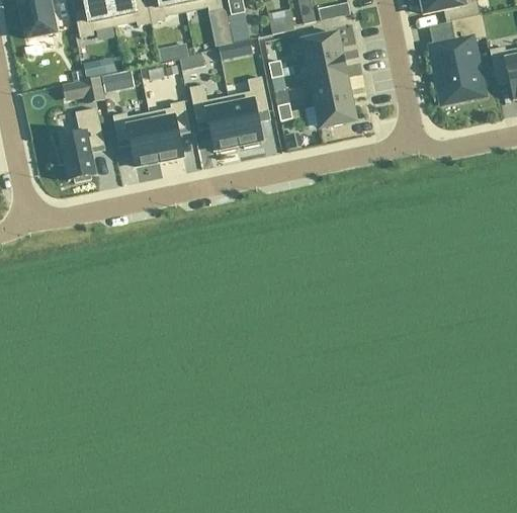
[(18,0),(26,37),(57,31),(50,0),(18,0)]
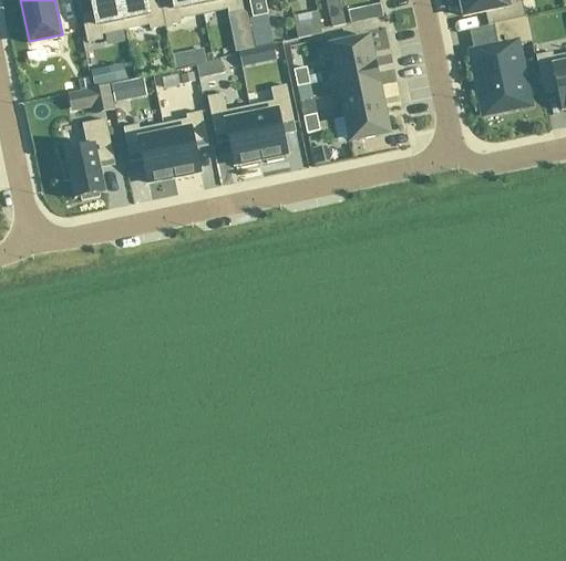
[(92,0),(94,8),(81,11),(88,40),(103,37),(102,32),(125,28),(120,0),(92,0)]
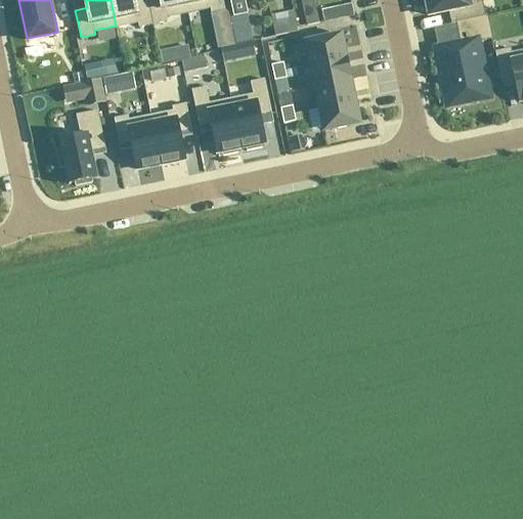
[(111,0),(116,26),(138,20),(139,25),(153,22),(148,0),(111,0)]
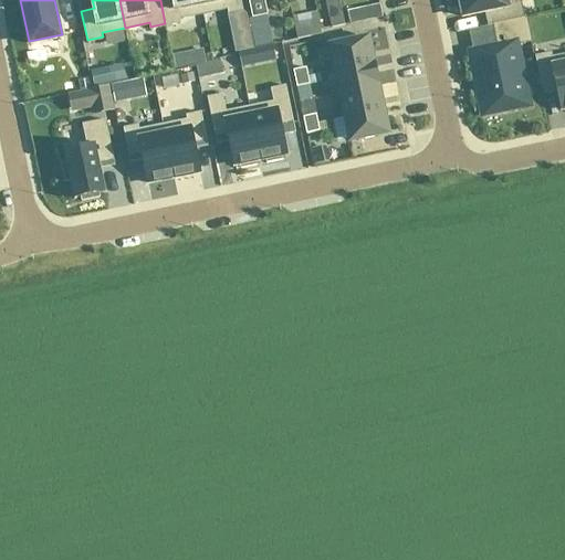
[(160,0),(165,23),(180,21),(179,17),(203,11),(200,0),(160,0)]
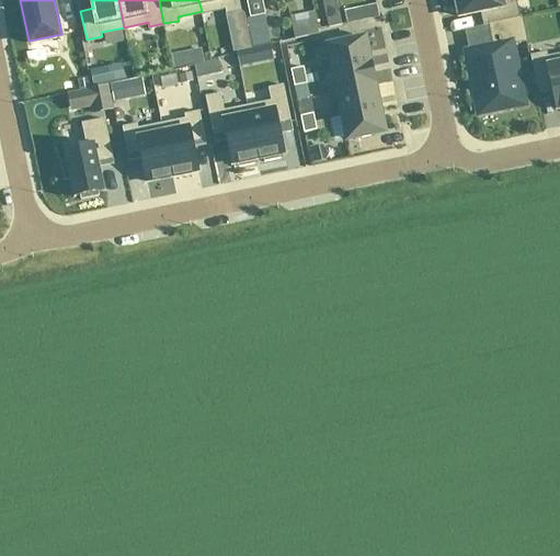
[(198,0),(202,11),(225,7),(226,11),(241,8),(239,0),(198,0)]
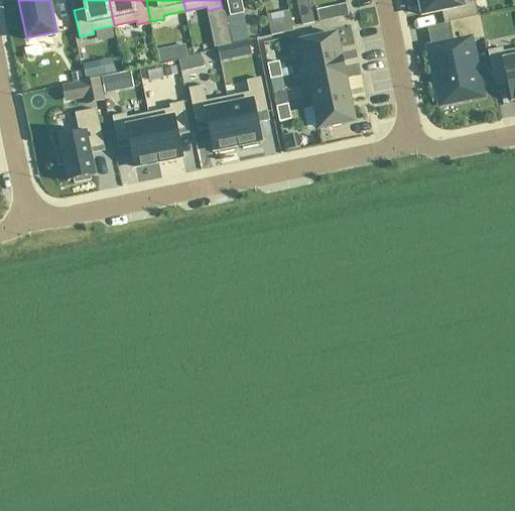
[(227,0),(230,14),(244,11),(241,0),(227,0)]
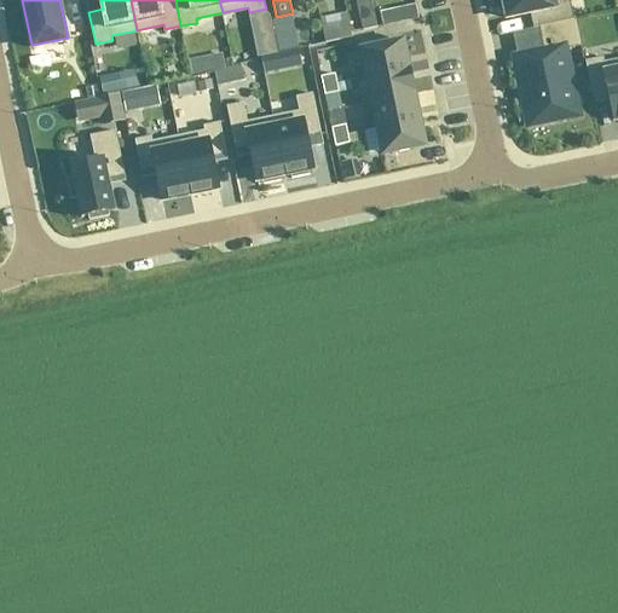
[(566,0),(498,0),(501,12),(506,11),(507,15),(532,10),(536,12),(538,24),(573,17),(571,0),(566,0)]
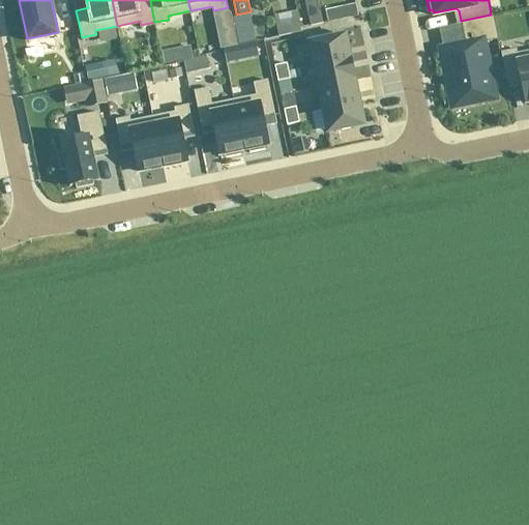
[(323,21),(321,12),(309,15),(311,23),(323,21)]
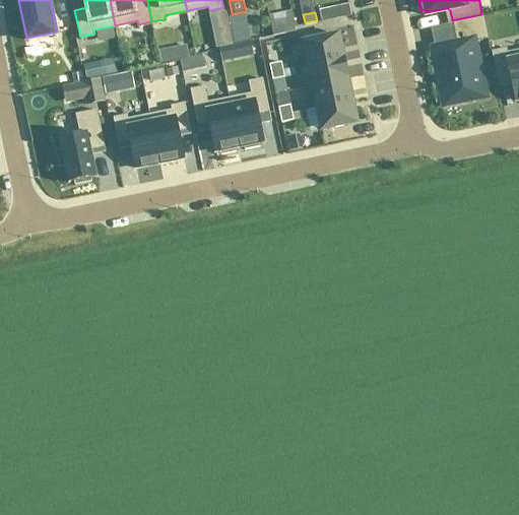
[(444,102),(459,99),(484,93),(473,39),(489,36),(484,13),(481,14),(452,20),(457,41),(433,46),(444,98),(444,102)]
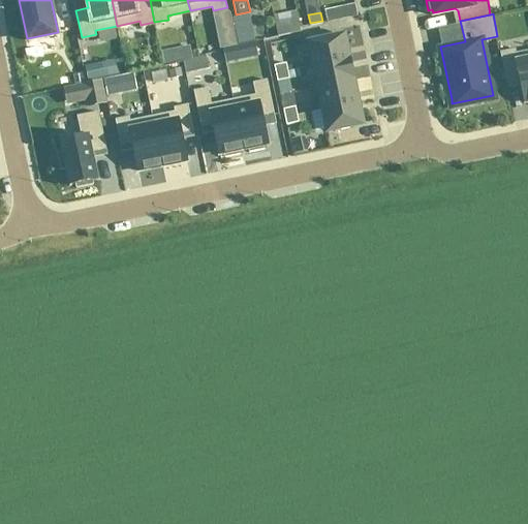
[(290,31),(288,23),(276,26),(278,34),(290,31)]
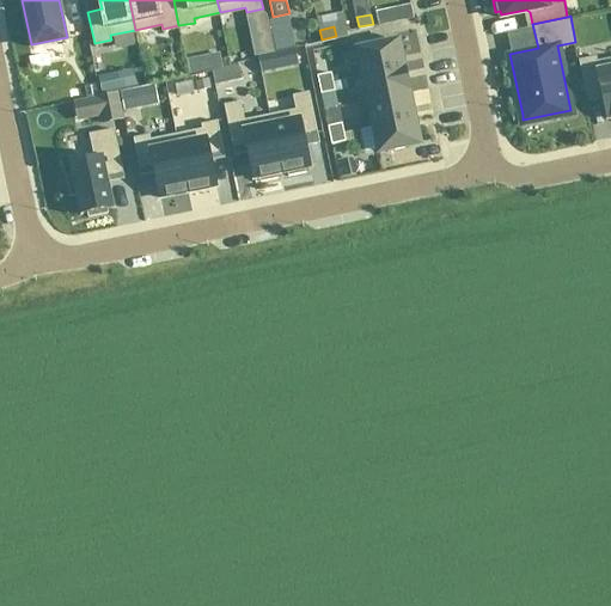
[(362,72),(404,63),(398,37),(358,47),(362,72)]
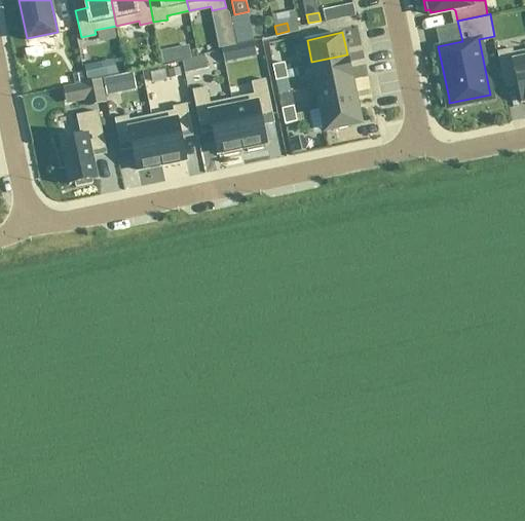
[(524,47),(514,50),(513,46),(497,49),(503,81),(518,78),(522,100),(524,99),(524,47)]
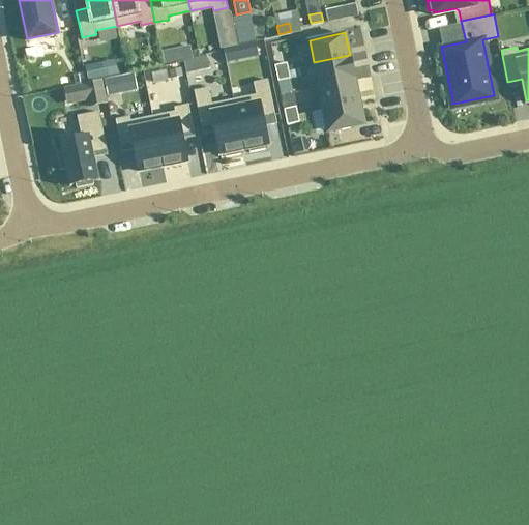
[(223,51),(194,57),(197,68),(225,63),(223,51)]
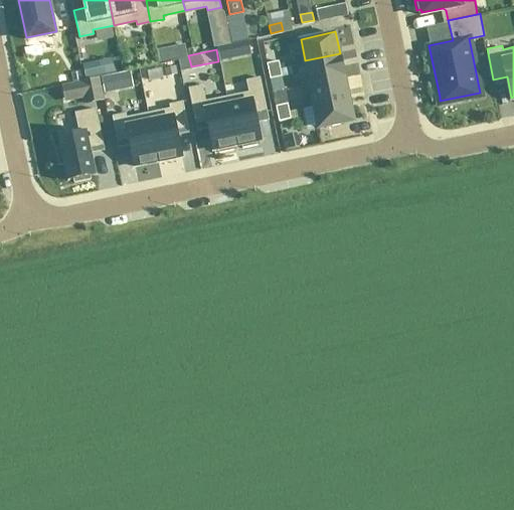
[(305,60),(309,82),(344,75),(340,53),(305,60)]
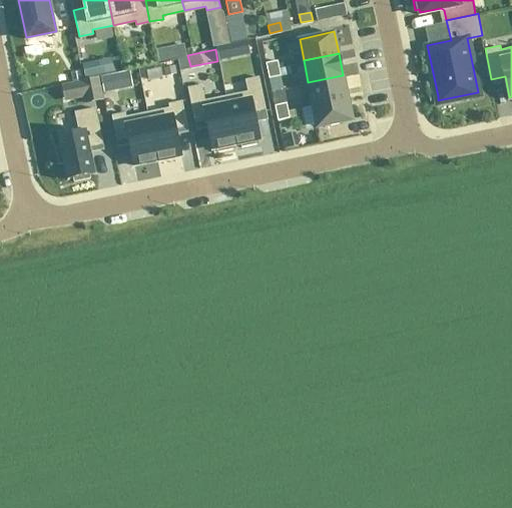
[(266,61),(268,68),(280,66),(278,58),(266,61)]
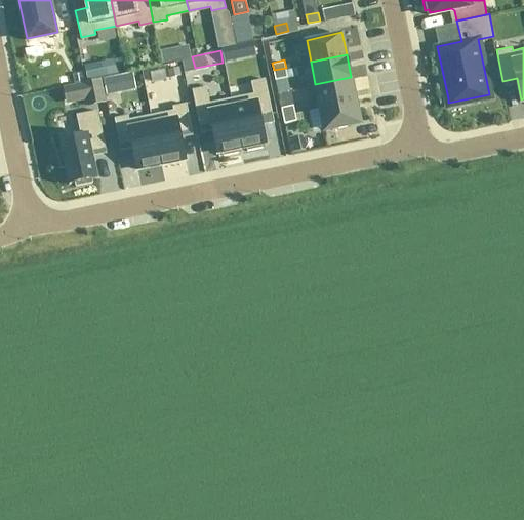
[(286,68),(274,70),(275,78),(287,76),(286,68)]
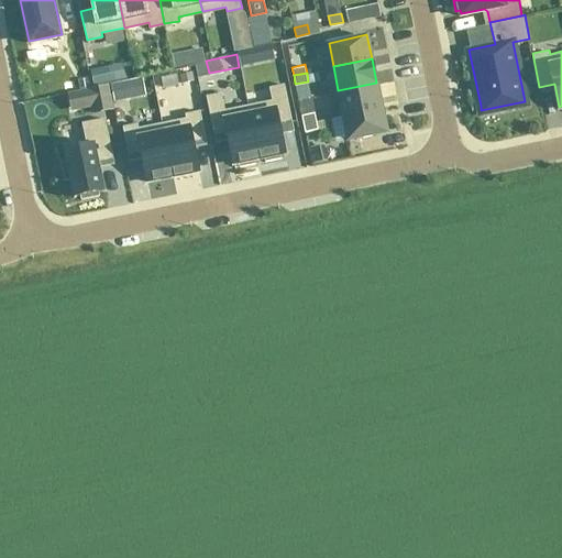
[(272,98),(249,104),(260,156),(264,155),(265,160),(282,156),(281,152),(285,151),(279,122),(293,120),(284,83),(270,86),(272,98)]
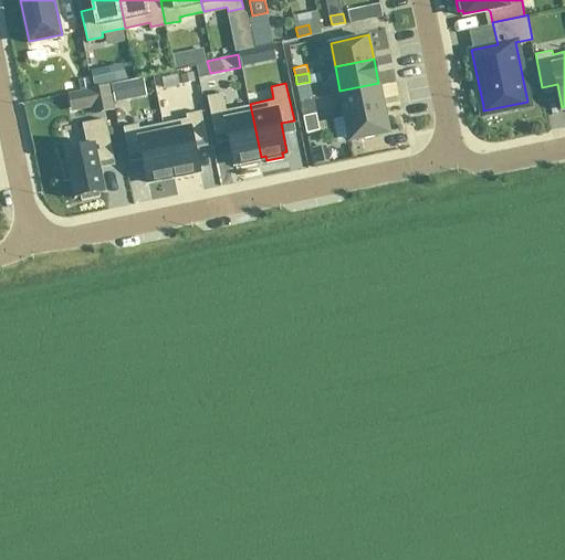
[(378,83),(339,91),(345,114),(384,106),(378,83)]
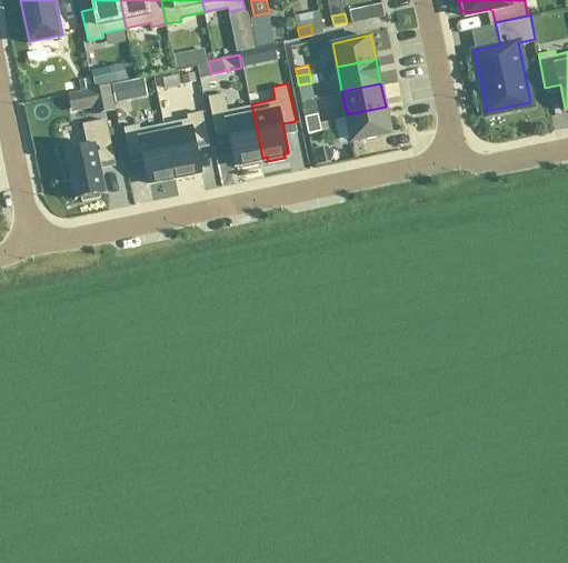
[(90,88),(91,90),(93,104),(96,111),(113,108),(108,84),(90,88)]
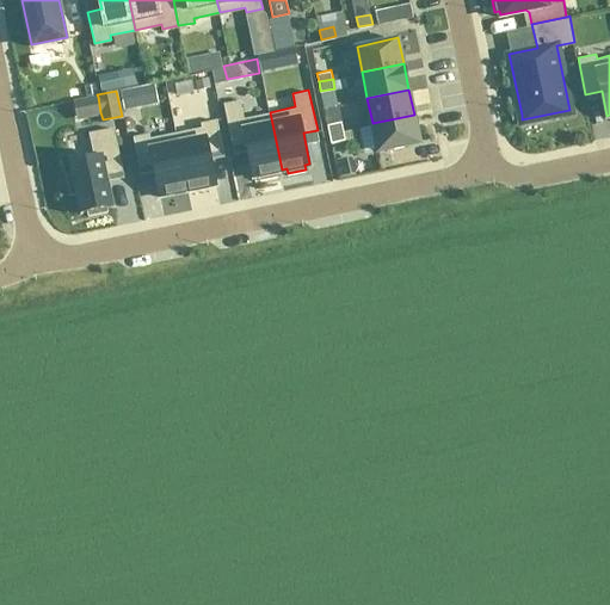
[(240,98),(223,102),(233,147),(247,144),(253,176),(258,174),(259,179),(277,176),(276,171),(282,170),(270,112),(244,117),(240,98)]
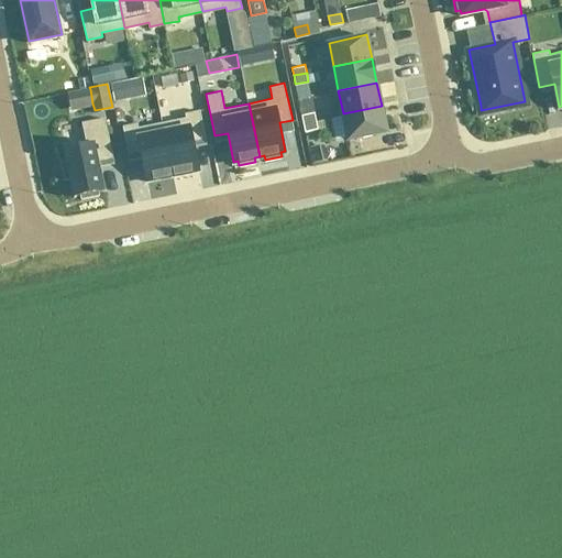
[(320,117),(339,111),(335,97),(317,102),(320,117)]
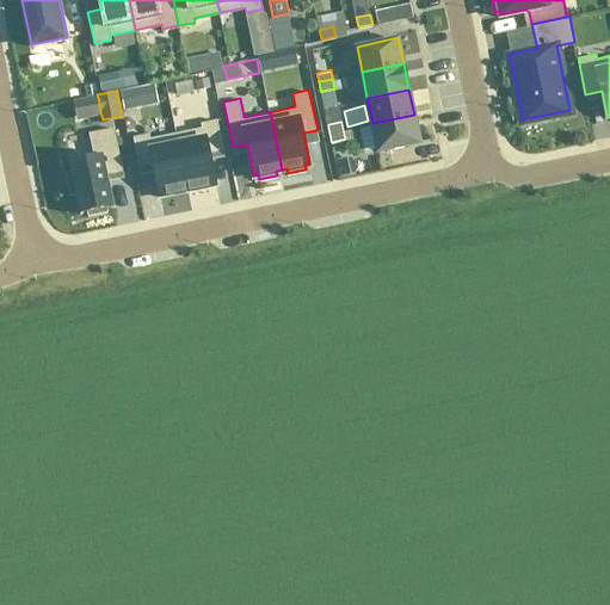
[(414,115),(373,123),(377,149),(419,141),(414,115)]
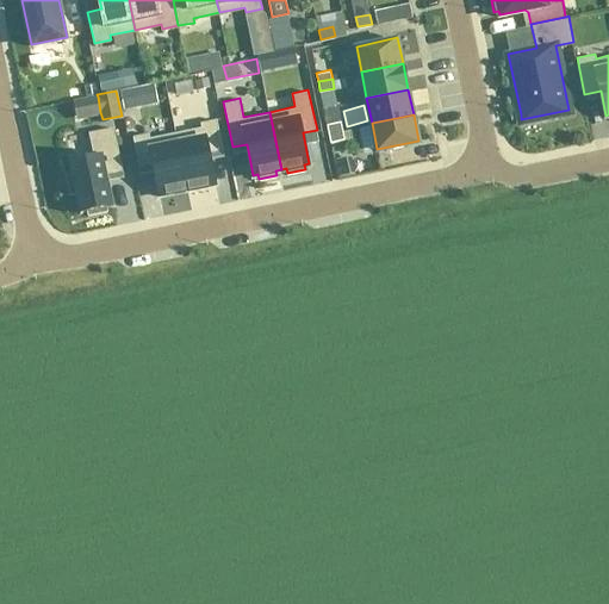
[(202,125),(175,131),(187,190),(190,188),(216,182),(210,151),(223,149),(217,118),(200,122),(202,125)]
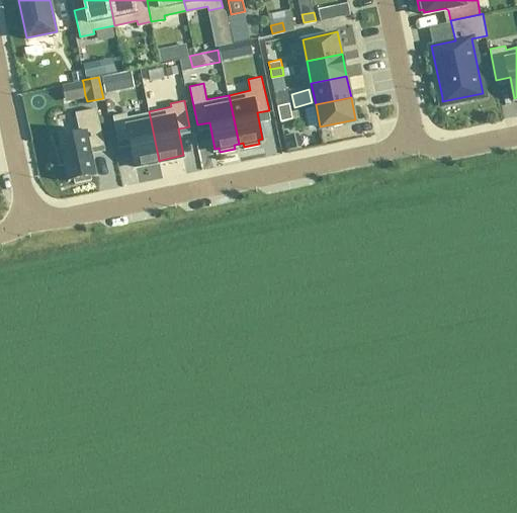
[(277,104),(279,112),(290,109),(289,102),(277,104)]
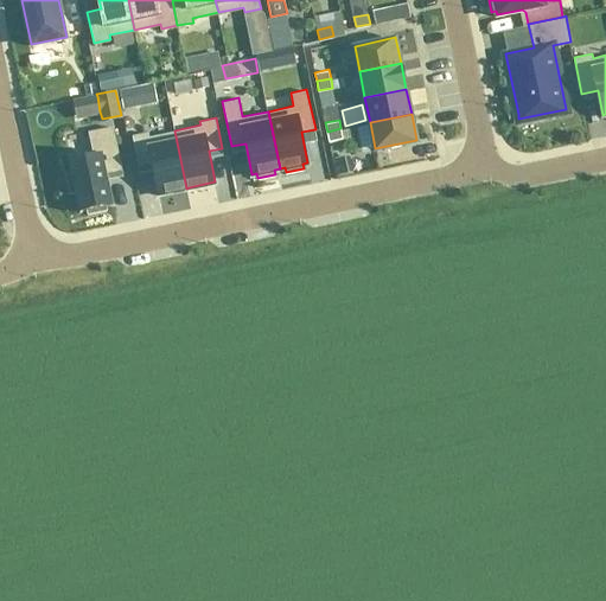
[(72,171),(65,172),(69,192),(76,191),(81,210),(87,209),(88,213),(107,209),(107,204),(113,203),(107,172),(122,168),(113,125),(88,130),(93,148),(69,154),(72,171)]
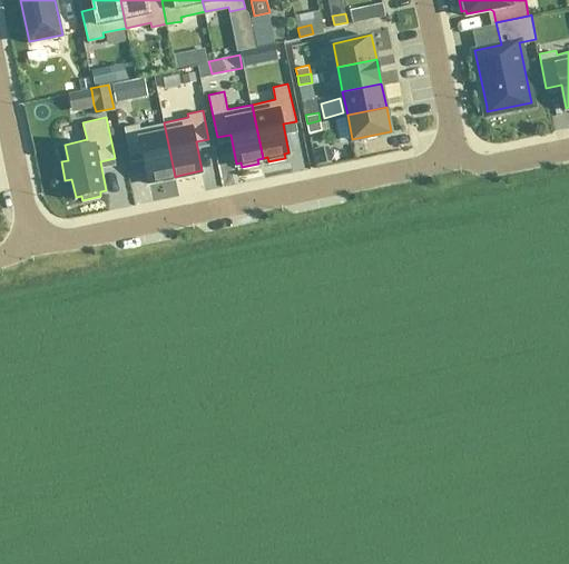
[(322,129),(320,120),(307,124),(308,131),(322,129)]
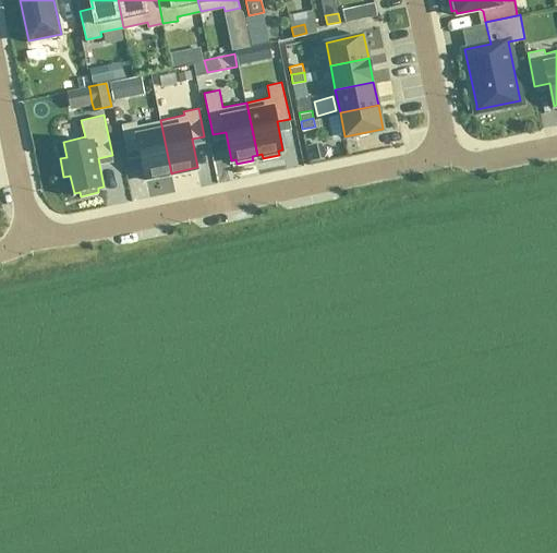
[(136,120),(121,123),(128,153),(141,149),(146,178),(169,172),(169,173),(171,173),(160,120),(137,124),(136,120)]
